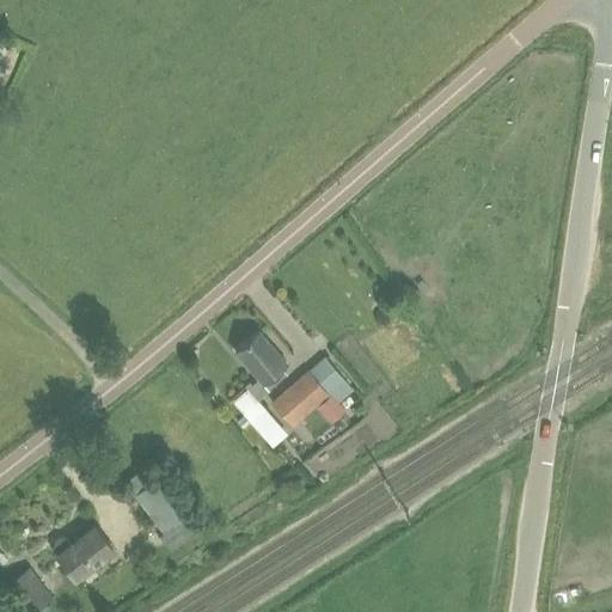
[(273,392),(268,387),(286,372),(280,366),(286,361),(258,329),(234,349),(262,381),(252,391),(249,386),(232,399),(271,445),(282,435),(273,426),(279,421),(261,402),(273,392)]
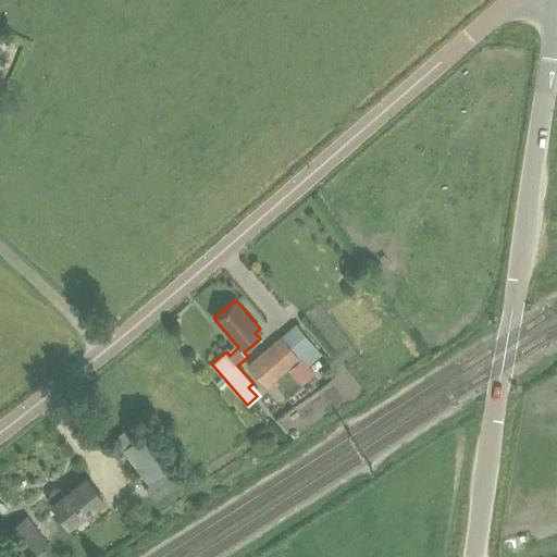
[(298,357),(291,364),(305,382),(313,375),(306,364),(314,357),(289,329),(281,337),(298,357)]
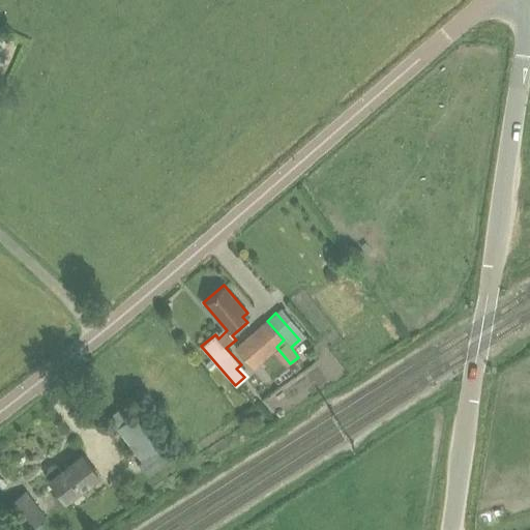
[(284,340),(267,321),(235,348),(253,366),(276,347),(284,340)]
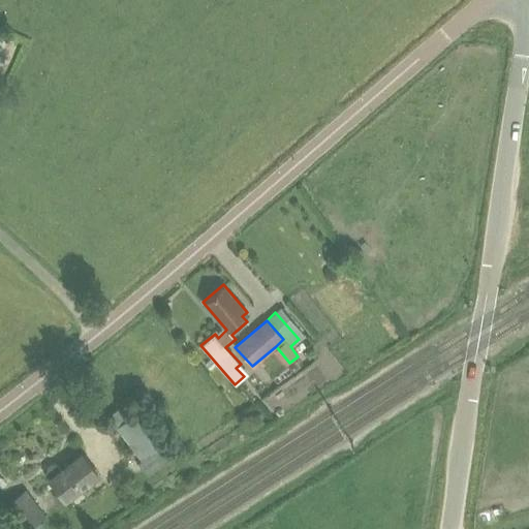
[(111,415),(118,425),(115,427),(141,460),(136,463),(147,476),(175,456),(141,409),(134,413),(127,404),(111,415)]
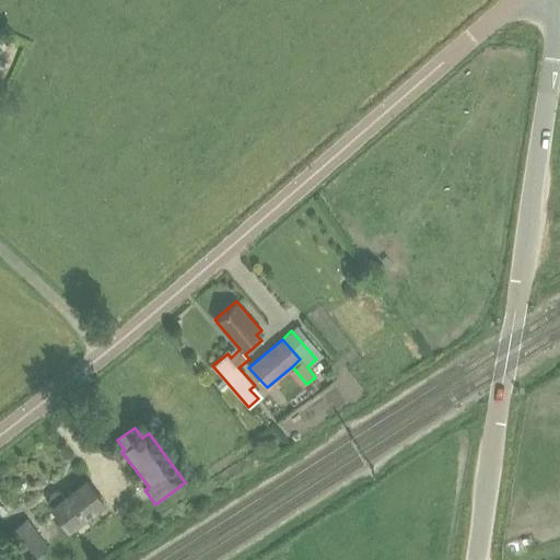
[(86,480),(65,496),(61,491),(57,490),(49,494),(49,499),(54,504),(51,506),(68,527),(103,501),(86,480)]
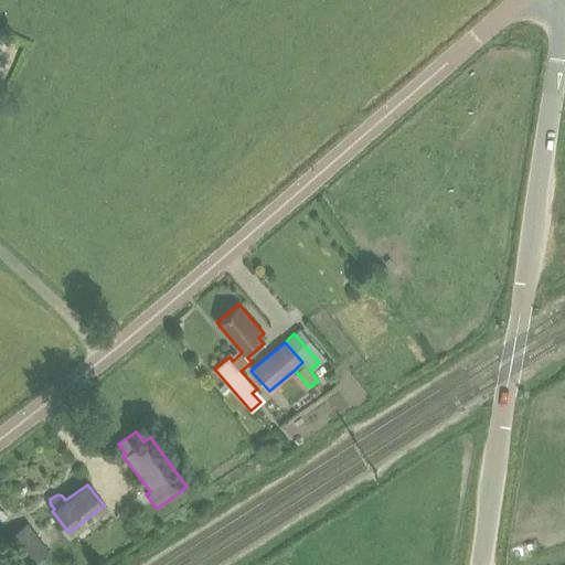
[(27,522),(3,539),(9,545),(22,564),(29,564),(48,551),(27,522)]
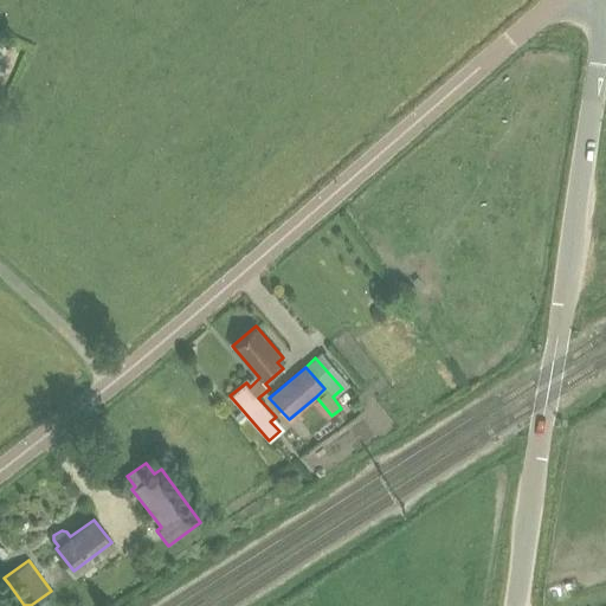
[(0,598),(6,605),(24,605),(10,585),(0,592),(0,598)]
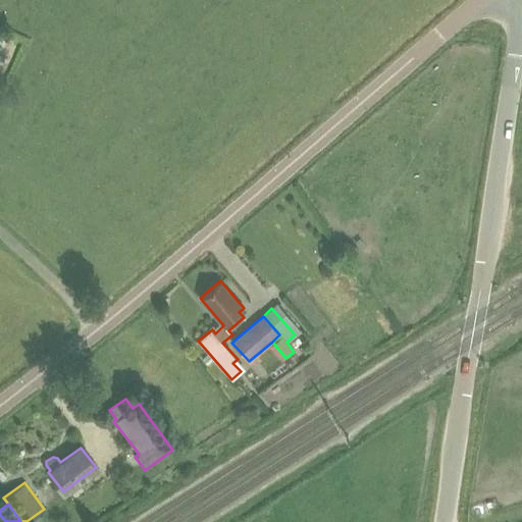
All buildings are outlined.
